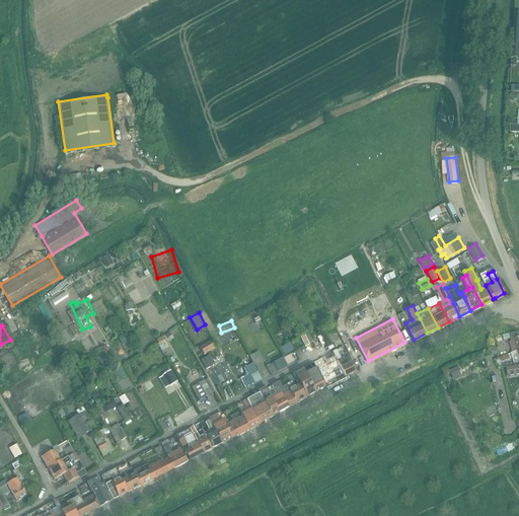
[(517,349),(517,348),(518,347),(518,328),(510,330),(512,339),(510,340),(511,345),(512,345),(514,349),(517,349)]
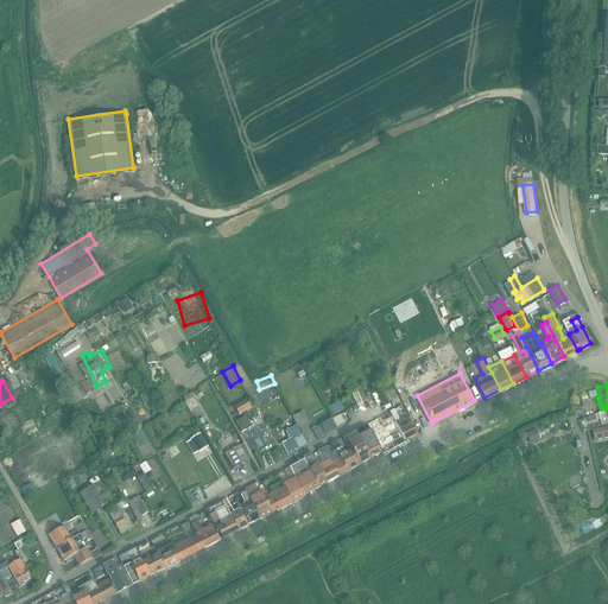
[(238,412),(251,405),(246,396),(234,405),(238,412)]
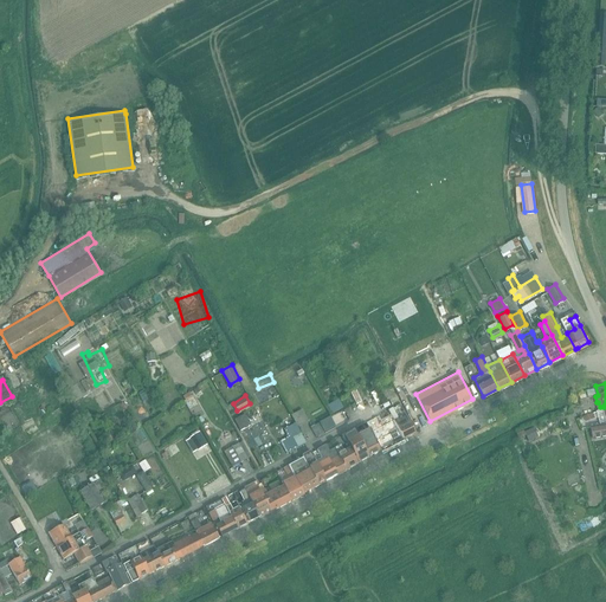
[(339,395),(327,401),(331,410),(343,405),(339,395)]
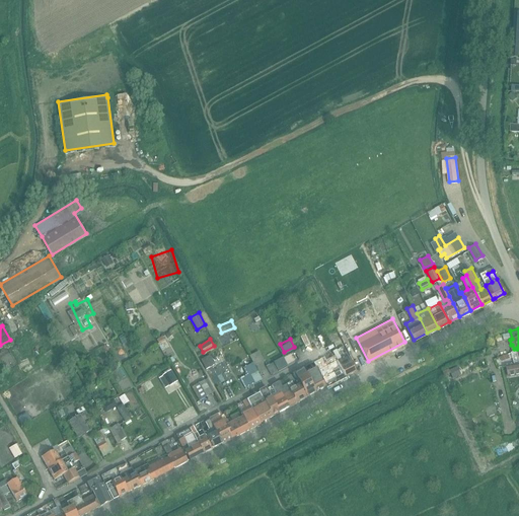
[(331,350),(336,358),(337,358),(345,374),(346,374),(355,369),(354,366),(354,365),(353,365),(349,357),(347,354),(341,357),(336,347),(331,350)]
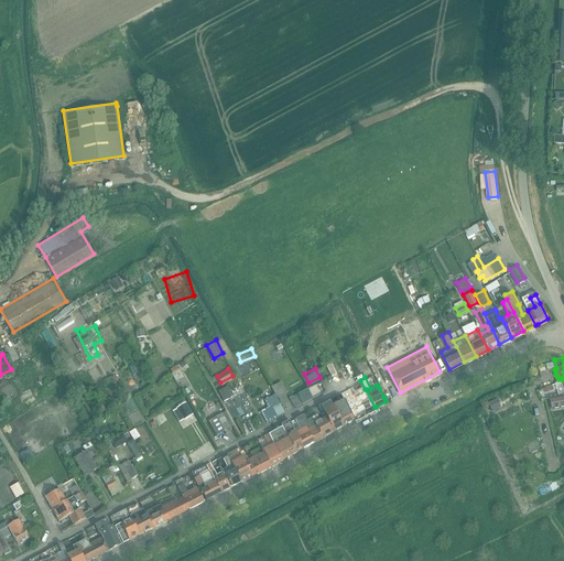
[(224,399),(232,394),(227,384),(218,389),(224,399)]
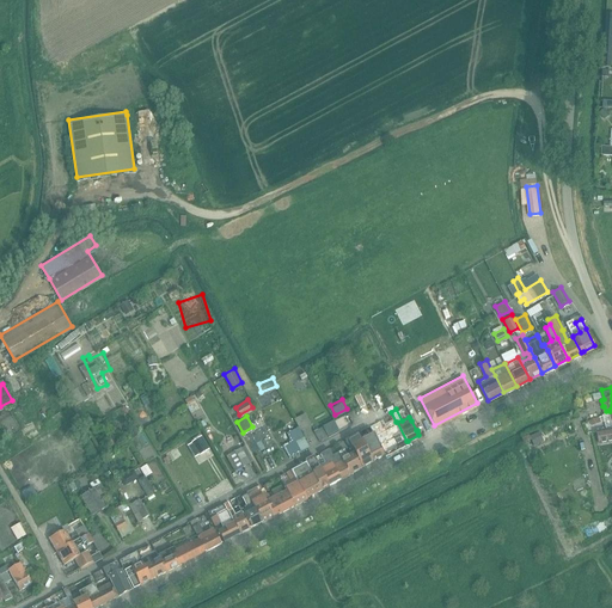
[(328,434),(338,429),(332,418),(322,424),(328,434)]
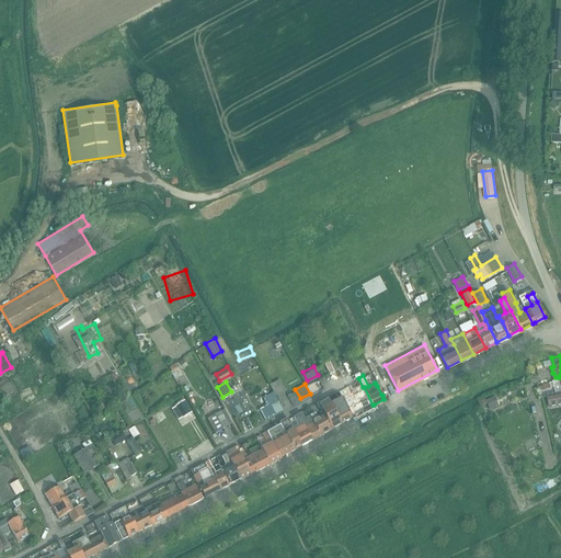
[(353,393),(355,396),(357,401),(362,410),(373,405),(364,387),(363,387),(353,393)]
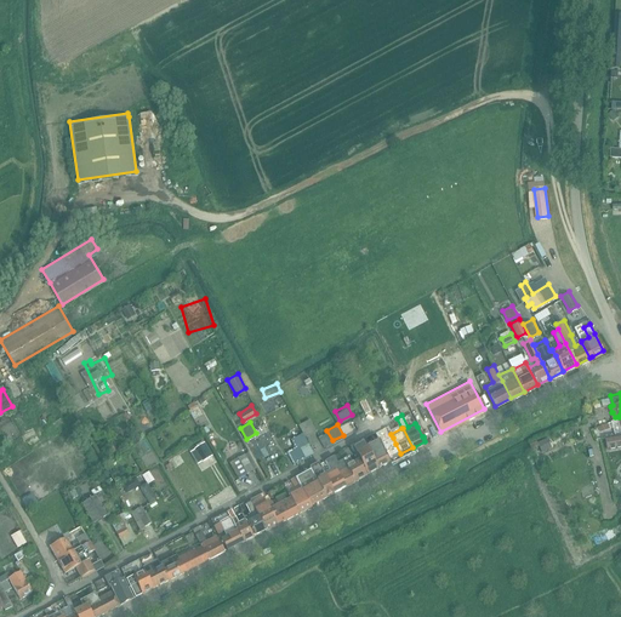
[(366,440),(377,435),(375,430),(364,435),(366,440)]
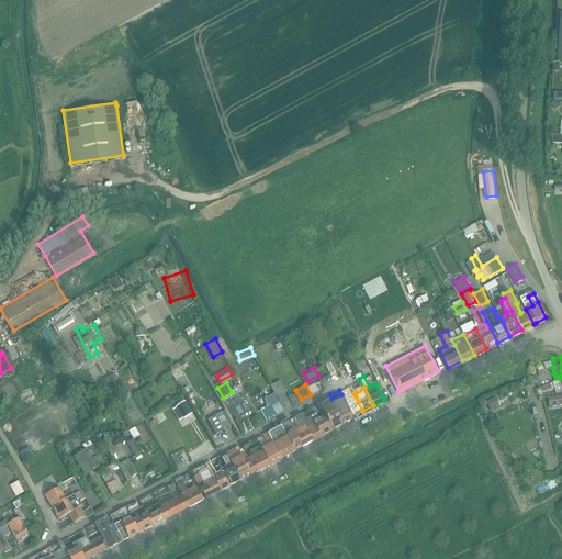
[(561,391),(548,394),(550,406),(561,404),(561,391)]
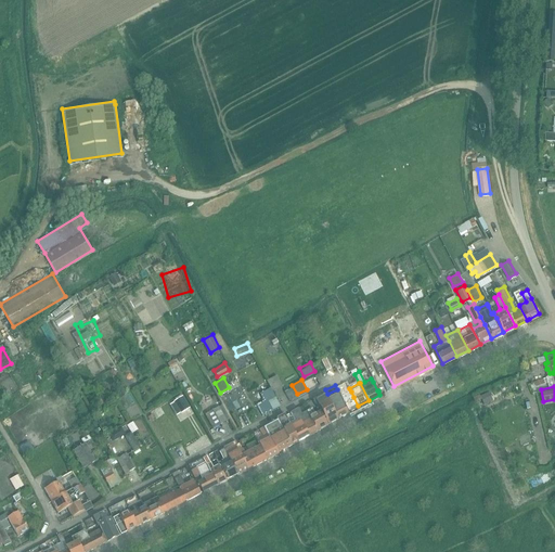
[(261,413),(272,407),(268,399),(275,395),(272,389),(261,395),(263,398),(256,402),(261,413)]
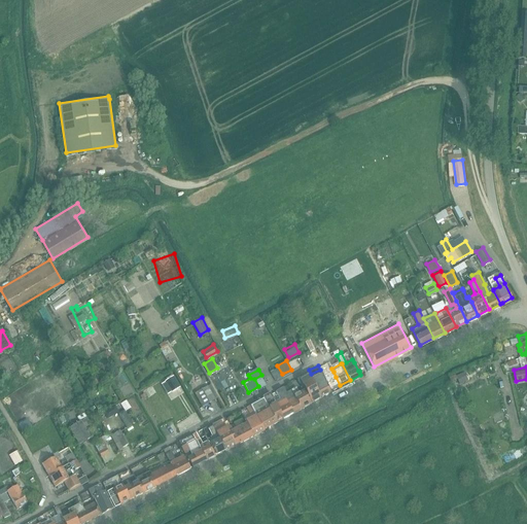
[(330,390),(340,385),(336,377),(334,372),(328,375),(326,370),(321,373),(323,377),(330,390)]
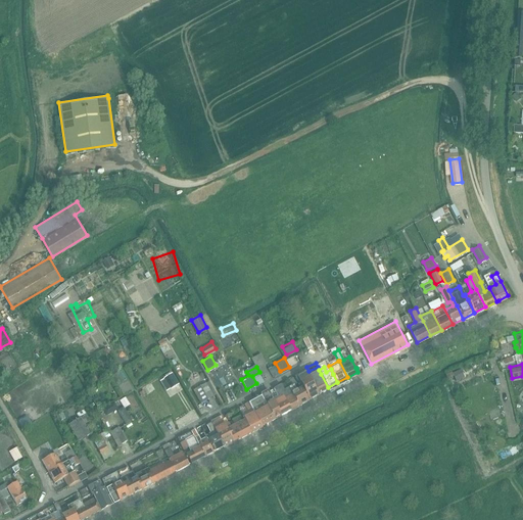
[(305,368),(294,374),(300,385),(301,385),(308,397),(318,392),(313,383),(311,379),(310,378),(307,374),(308,374),(305,368)]
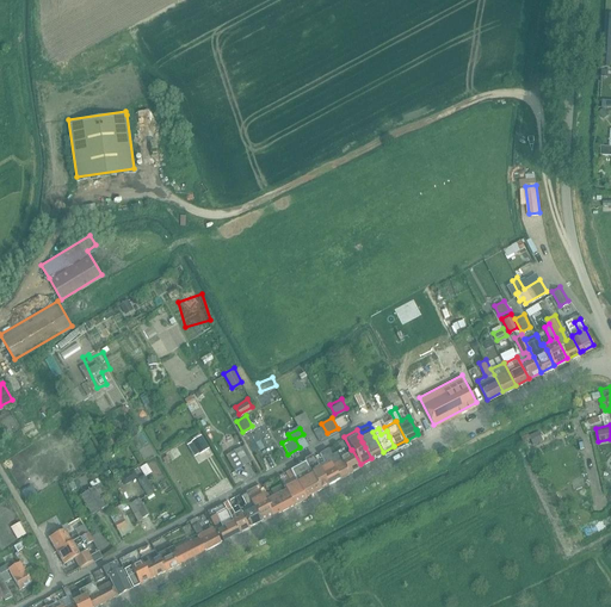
[(201,432),(192,437),(199,448),(208,444),(201,432)]
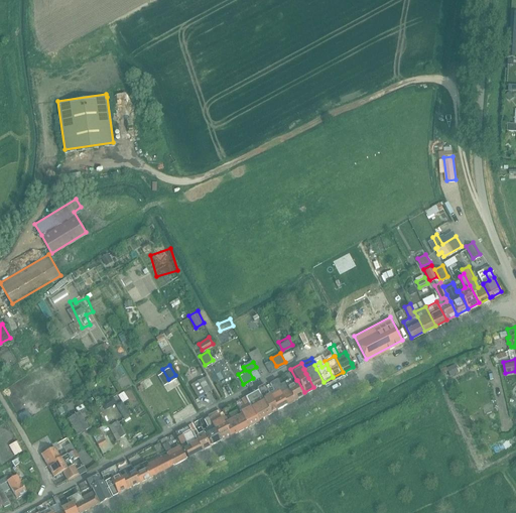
[(313,387),(324,382),(316,369),(311,372),(308,366),(304,369),(303,369),(305,373),(306,374),(313,387)]
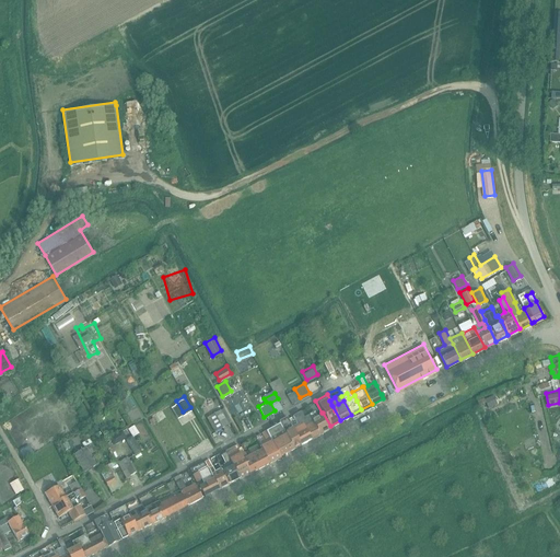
[(282,407),(278,398),(270,403),(275,410),(282,407)]
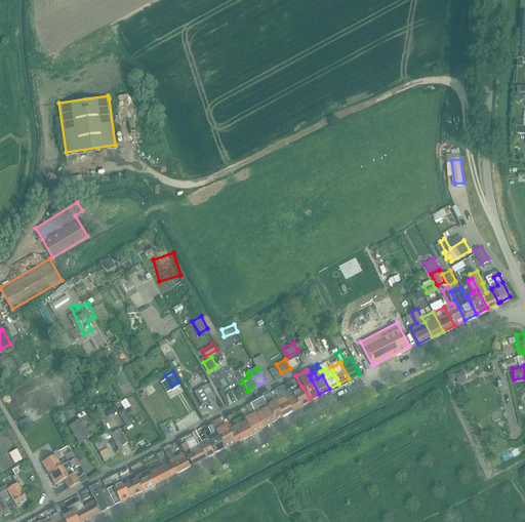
[(299,405),(310,399),(301,387),(297,389),(294,384),(297,383),(294,376),(286,382),(290,388),(292,393),(299,405)]
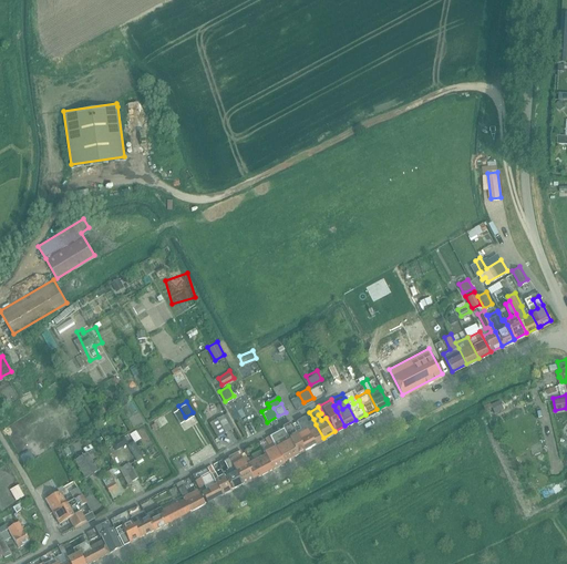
[(305,414),(303,416),(301,417),(315,442),(323,438),(316,424),(313,419),(309,412),(305,414)]
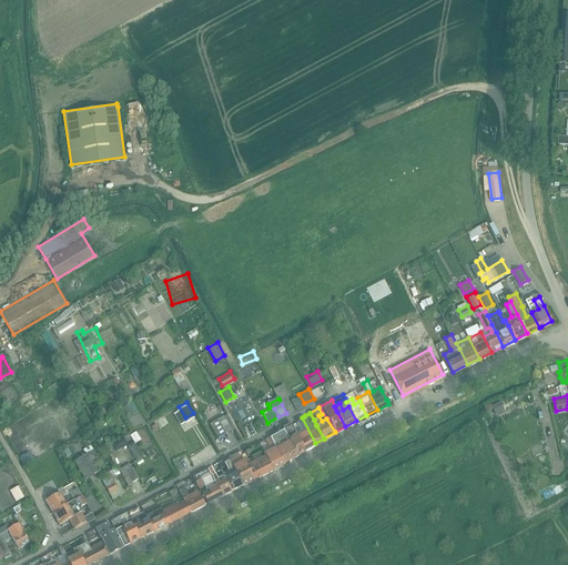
[(223,414),(210,421),(217,435),(231,429),(223,414)]
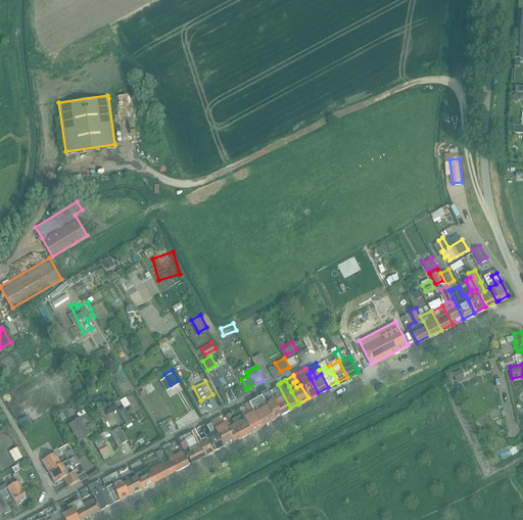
[(290,408),(278,384),(273,386),(277,393),(273,395),(272,396),(273,398),(276,404),(281,413),(290,408)]
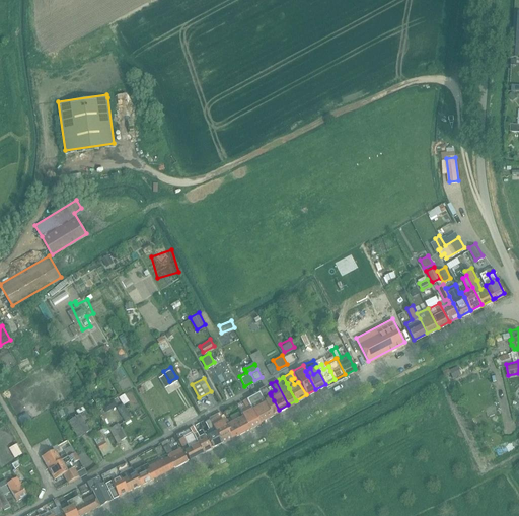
[(267,404),(272,414),(279,410),(274,400),(271,395),(270,393),(271,392),(266,384),(258,388),(260,389),(267,404)]
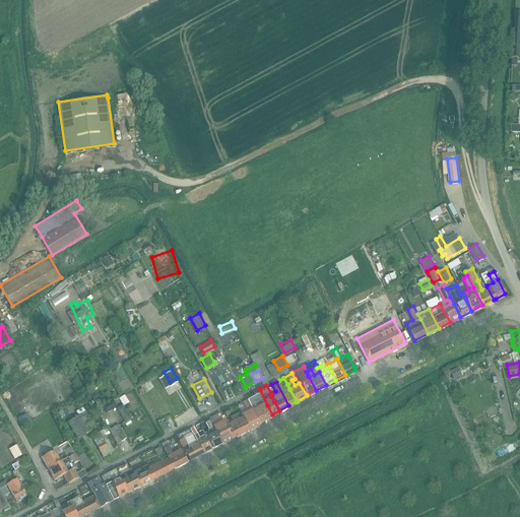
[(124,397),(130,394),(126,386),(119,389),(124,397)]
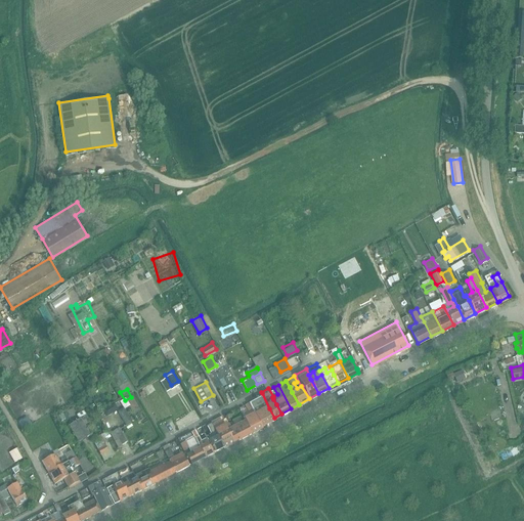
[(262,425),(274,418),(269,408),(262,393),(249,401),(252,407),(254,410),(262,425)]
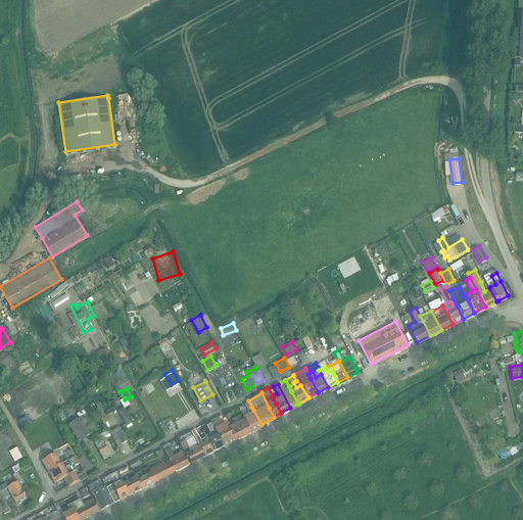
[(244,417),(251,430),(262,425),(262,424),(253,410),(251,407),(248,400),(242,404),(242,403),(238,406),(244,417)]
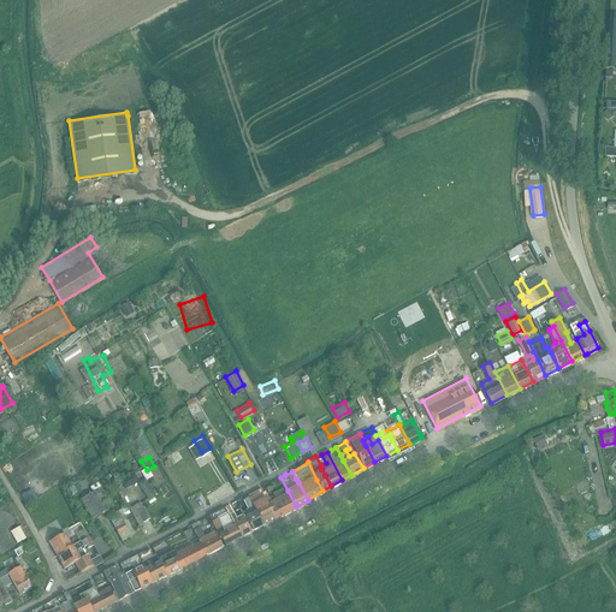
[(202,480),(188,487),(196,503),(209,495),(202,480)]
